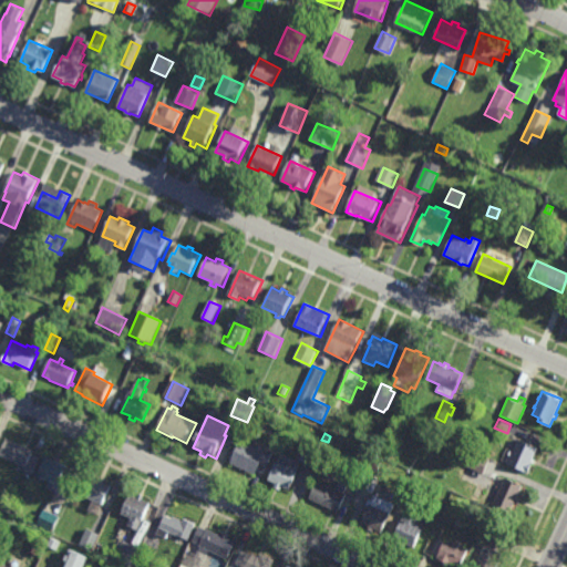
[(32,474),(27,471),(28,468),(0,456),(0,453),(7,439),(35,452),(33,455),(39,459),(32,474)]
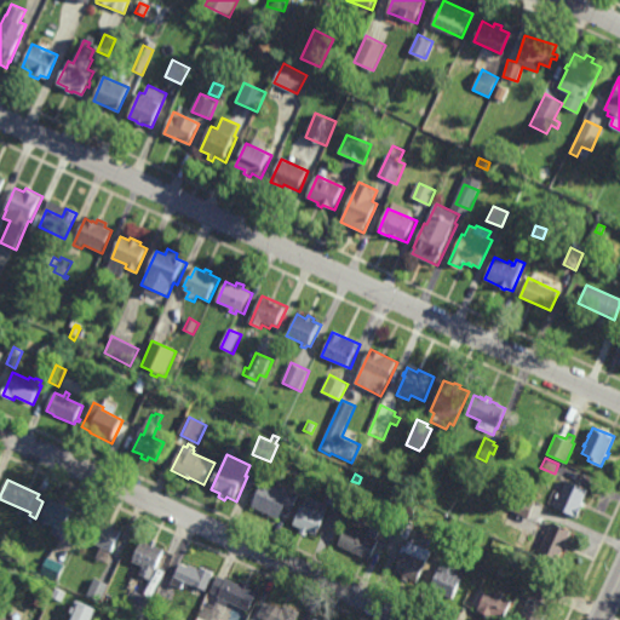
[(373,491),(365,487),(367,480),(375,483),(373,491)]
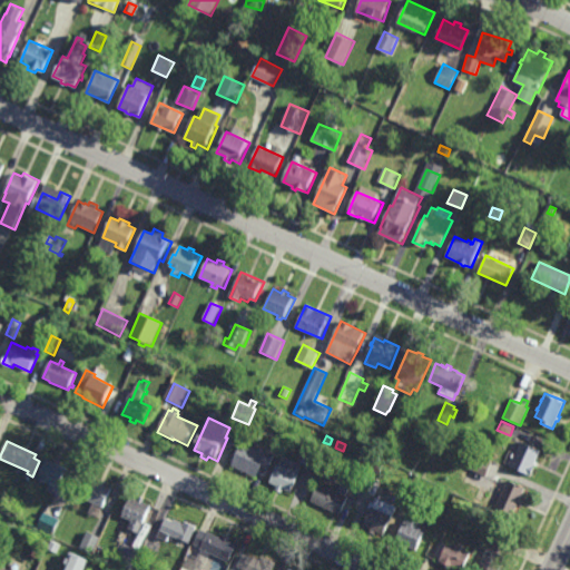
[(538,448),(538,449),(541,451),(537,461),(539,462),(537,467),(534,465),(530,477),(509,468),(513,459),(511,458),(512,453),(516,454),(520,441),(538,448)]
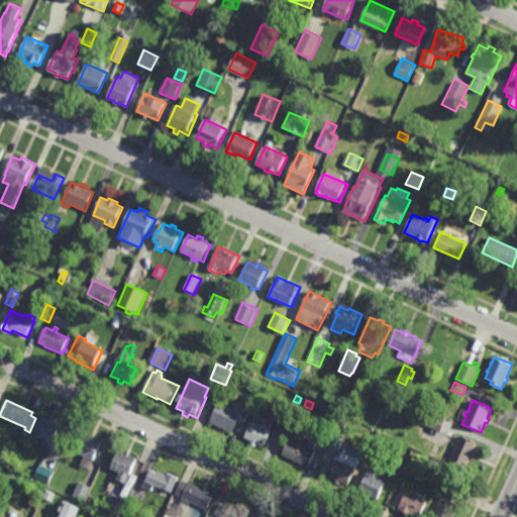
[(236,412),(237,410),(240,412),(242,408),(250,412),(244,427),(238,425),(234,434),(210,424),(218,404),(236,412)]
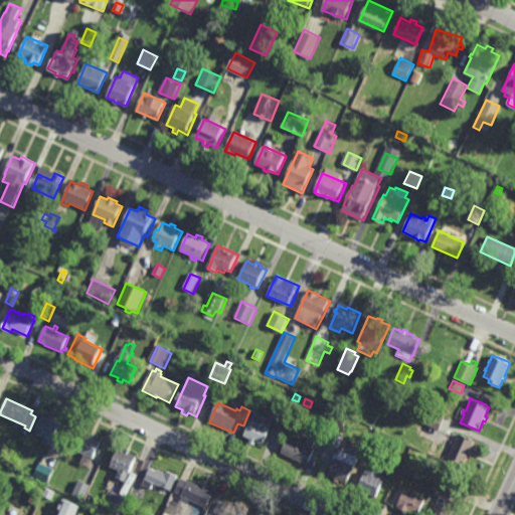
[(288,425),(272,417),(279,402),(295,410),(288,425)]
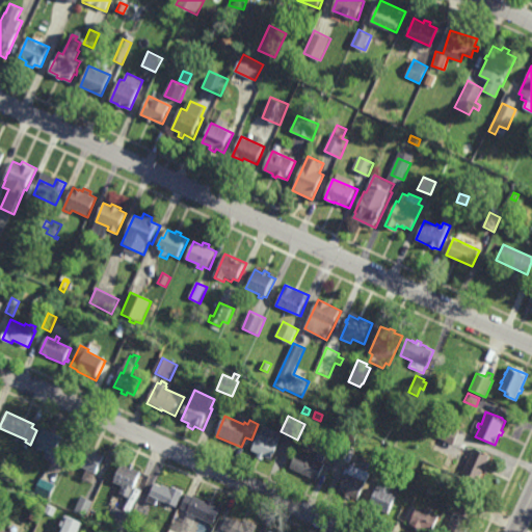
[(453,445),(439,437),(445,424),(459,431),(453,445)]
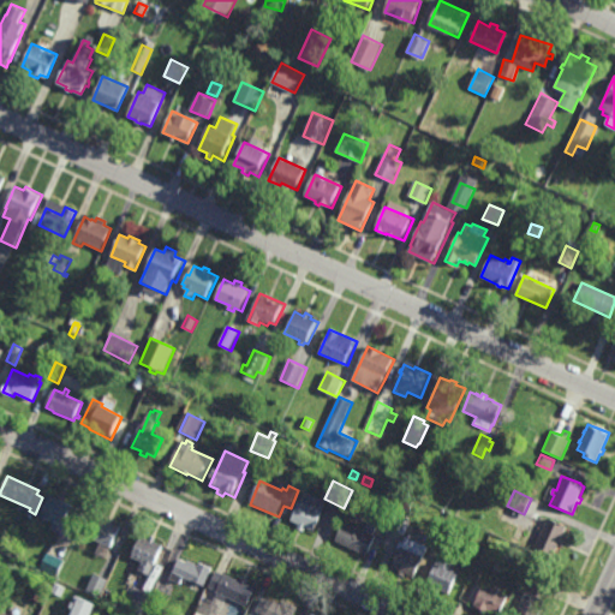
[(328,502),(323,512),(326,513),(316,533),(308,529),(305,533),(298,530),(299,526),(291,521),(300,501),(303,502),(306,493),(328,502)]
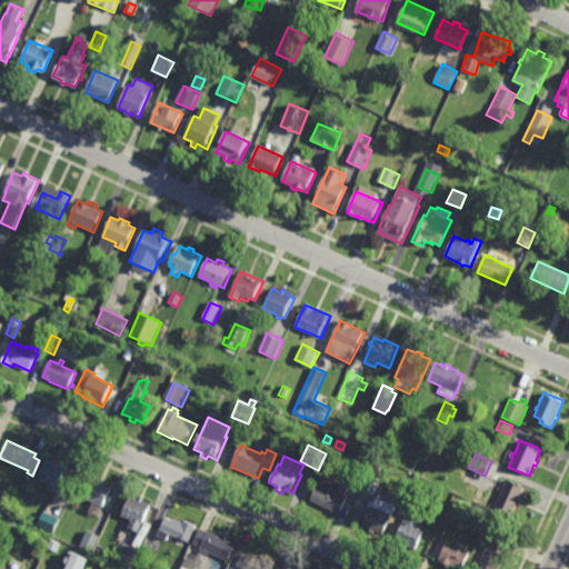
[(69,478),(63,476),(56,492),(46,488),(49,481),(38,476),(40,470),(42,471),(48,459),(72,471),(69,478)]
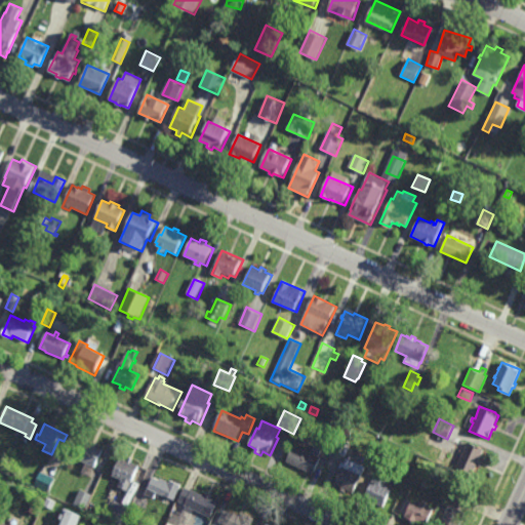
[(350,435),(345,433),(348,426),(353,428),(350,435)]
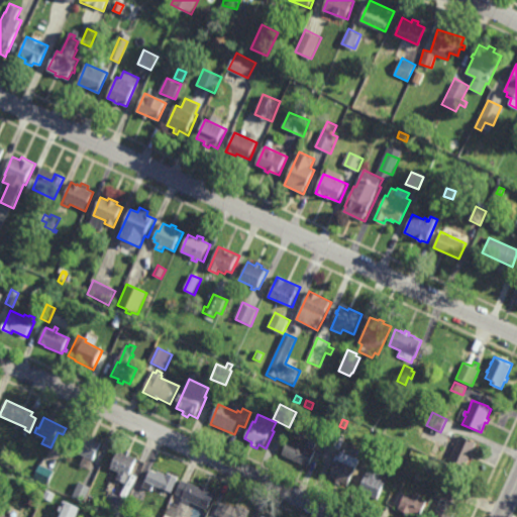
[(341,450),(328,444),(334,431),(346,437),(341,450)]
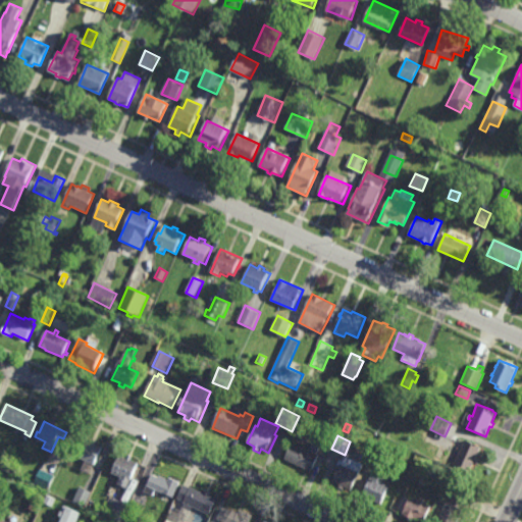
[(91,444),(92,441),(95,444),(95,445),(102,448),(95,464),(94,463),(93,466),(87,463),(88,461),(76,455),(84,439),(91,444)]
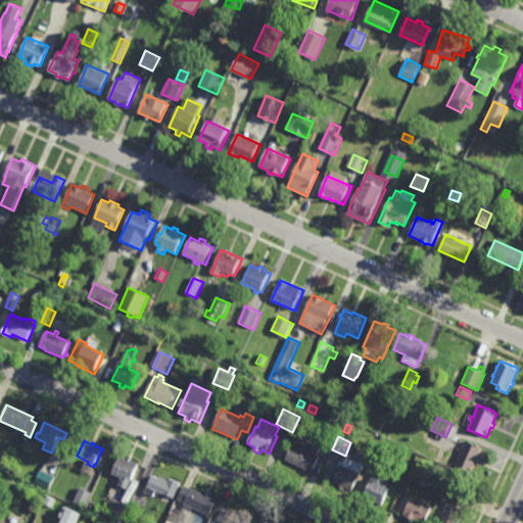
[(480,445),(479,446),(482,447),(471,474),(455,467),(467,440),(476,444),(476,443),(480,445)]
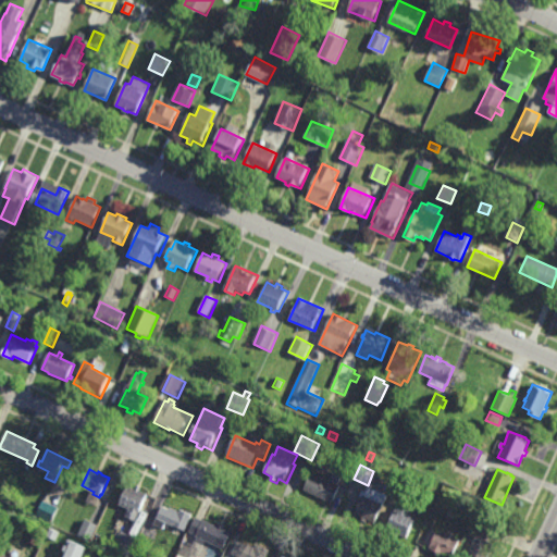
[(332,503),(305,489),(312,472),(330,480),(334,471),(344,477),(332,503)]
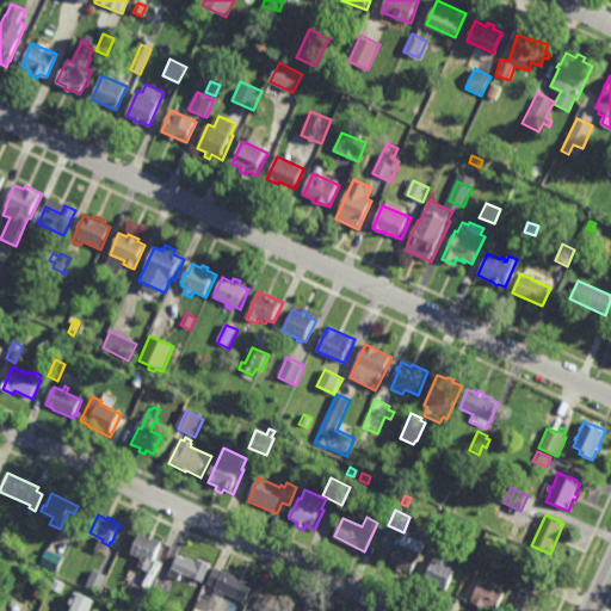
[(150,532),(152,529),(158,531),(155,536),(162,539),(149,569),(139,565),(142,556),(131,551),(142,529),(150,532)]
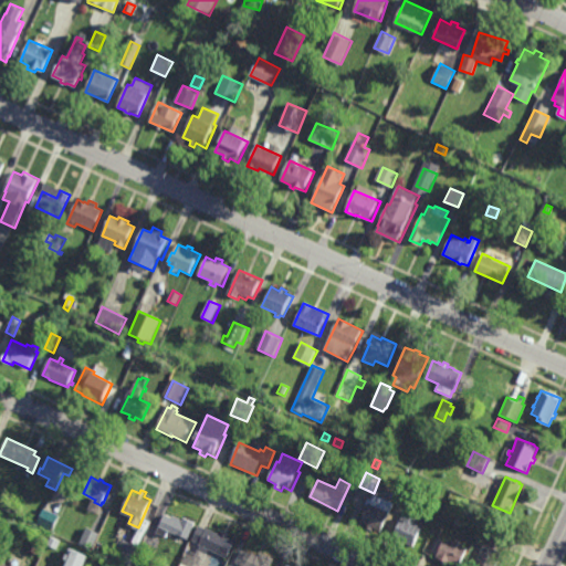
[(405,509),(397,504),(404,490),(411,494),(405,509)]
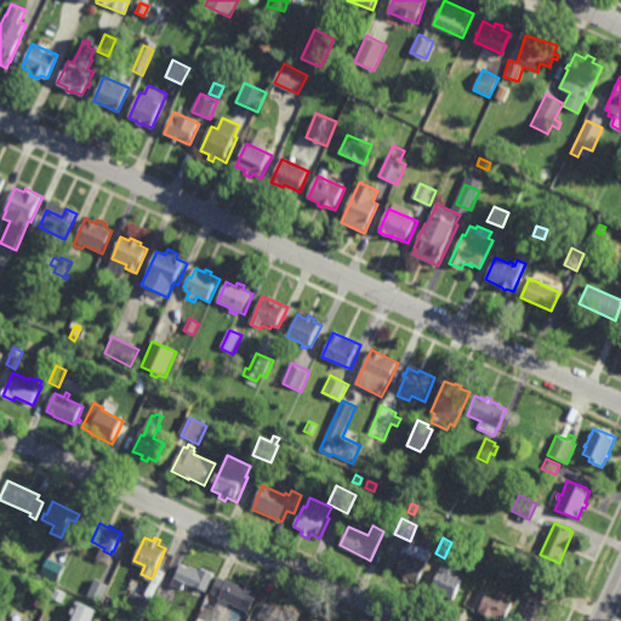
[(434,550),(419,582),(410,579),(409,582),(403,579),(404,576),(396,573),(405,552),(403,551),(405,545),(409,546),(411,539),(434,550)]
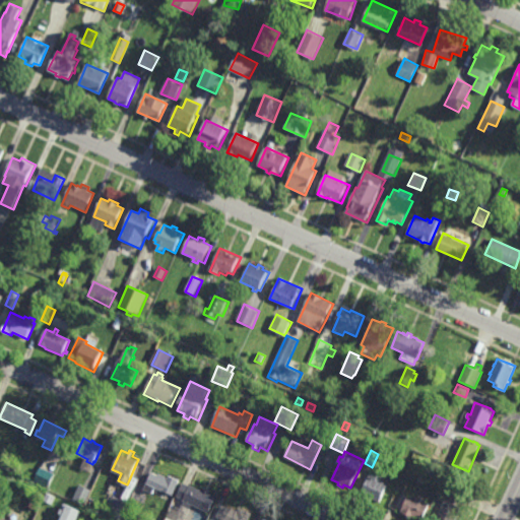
[(49,485),(35,478),(42,465),(56,472),(49,485)]
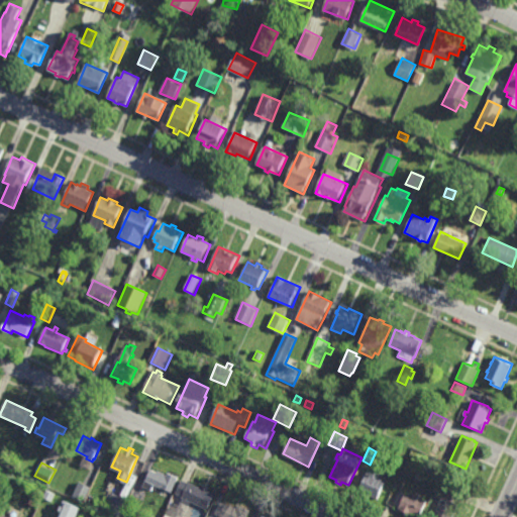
[(451,472),(446,470),(449,463),(454,466),(451,472)]
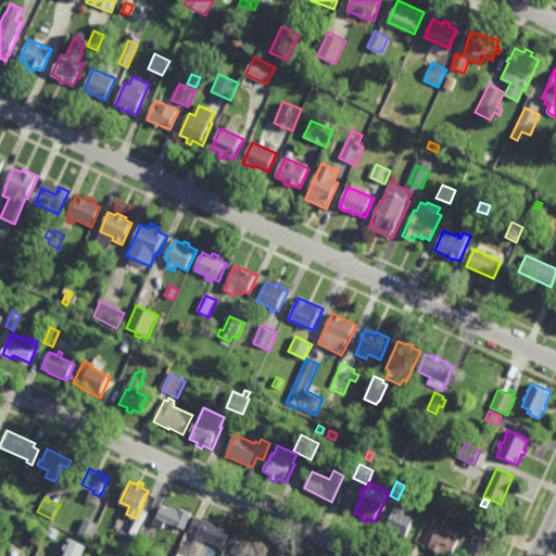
[(409,513),(416,516),(406,536),(399,533),(397,535),(391,533),(393,530),(386,527),(393,513),(391,512),(392,507),(395,509),(395,507),(397,507),(401,500),(413,505),(409,513)]
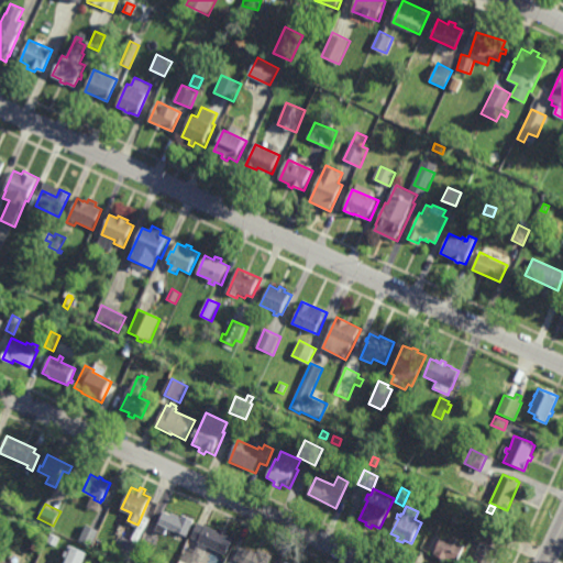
[(172,512),(173,509),(181,514),(183,511),(196,517),(187,534),(169,526),(166,533),(155,528),(164,508),(172,512)]
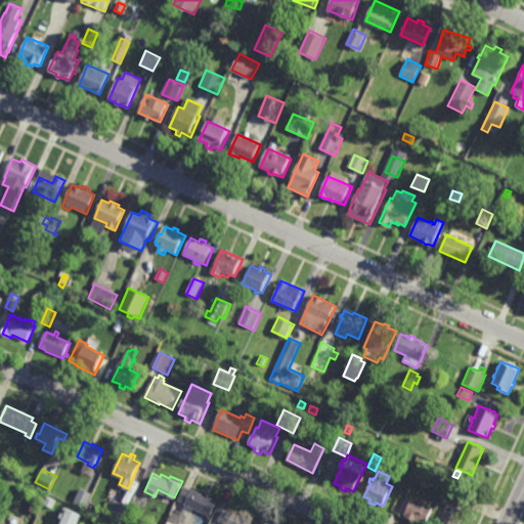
[(426,488),(420,484),(425,476),(431,480),(426,488)]
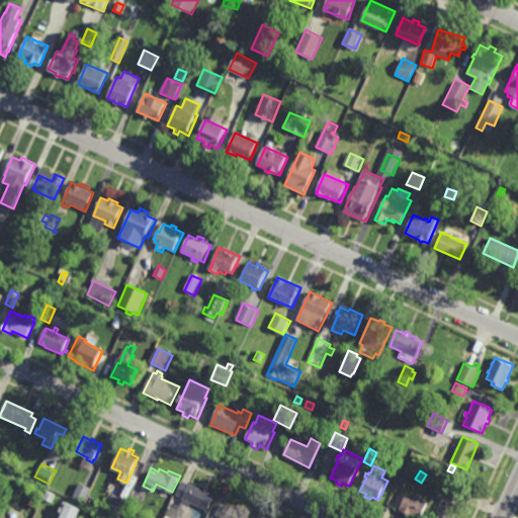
[(189,482),(190,481),(203,487),(204,484),(209,487),(208,489),(216,493),(208,509),(191,502),(189,506),(182,502),(184,496),(176,492),(182,478),(189,482)]
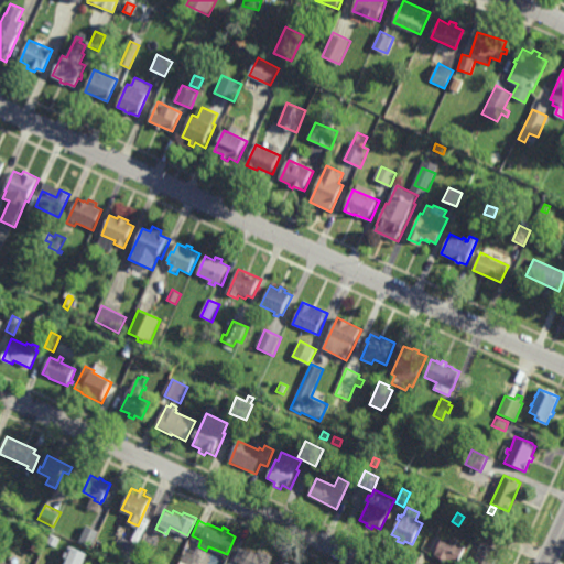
[(91,546),(80,541),(88,524),(99,530),(91,546)]
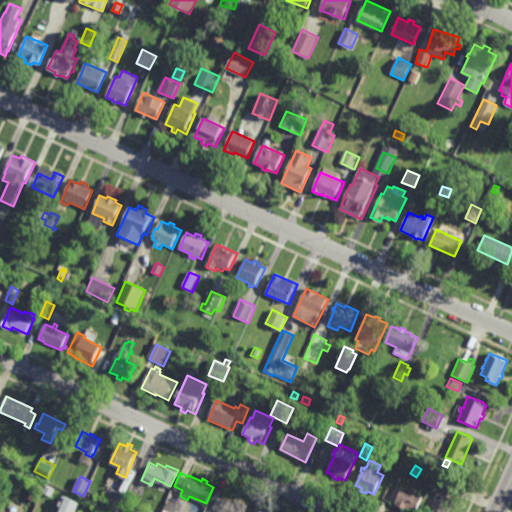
[(453,493),(450,492),(448,496),(454,498),(450,507),(453,508),(451,511),(428,511),(437,491),(444,494),(446,490),(439,487),(443,479),(456,484),(453,493)]
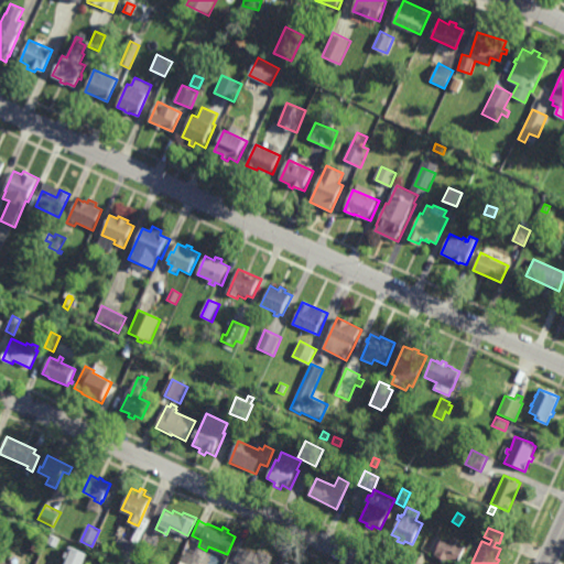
[(56,546),(47,542),(52,533),(61,538),(56,546)]
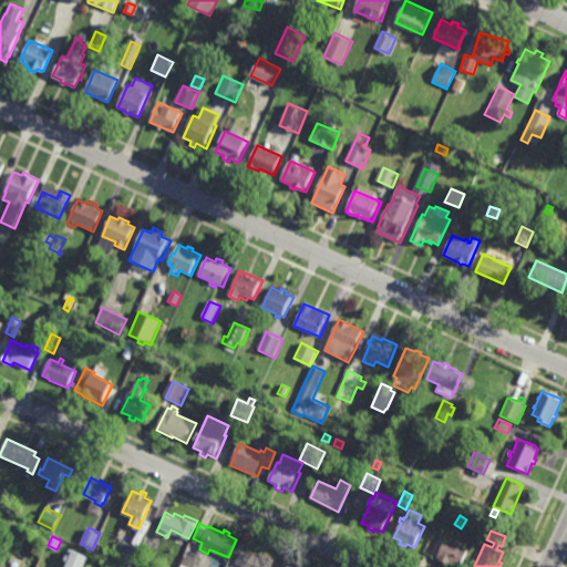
[(132,566),(115,558),(124,538),(141,546),(132,566)]
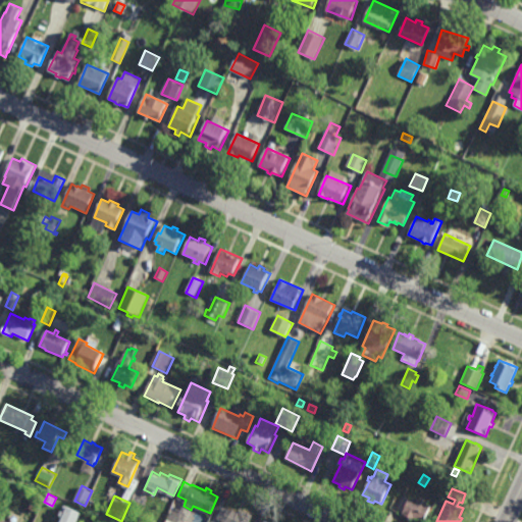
[(423,521),(415,519),(414,519),(413,519),(412,521),(409,520),(410,517),(403,514),(411,496),(431,505),(423,521)]
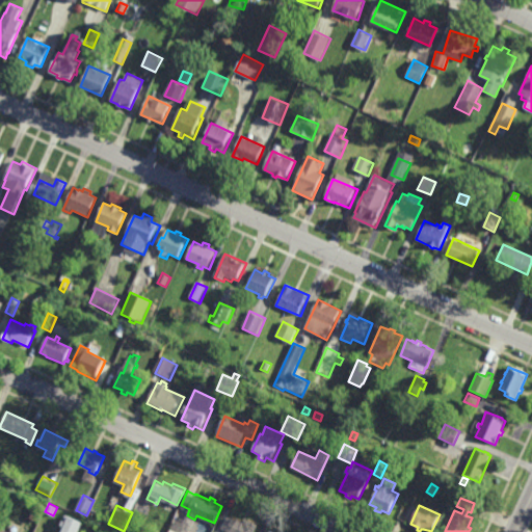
[(141,515),(135,512),(137,507),(143,510),(141,515)]
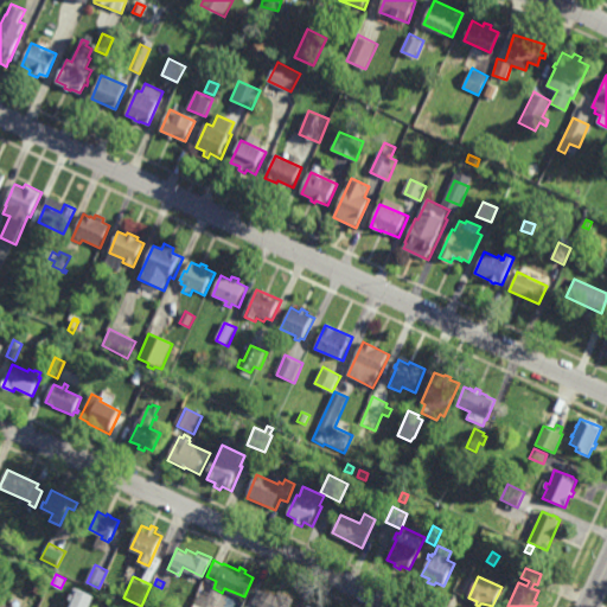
[(80,588),(81,586),(87,589),(88,587),(90,588),(90,590),(96,593),(90,606),(70,606),(74,601),(70,599),(75,586),(80,588)]
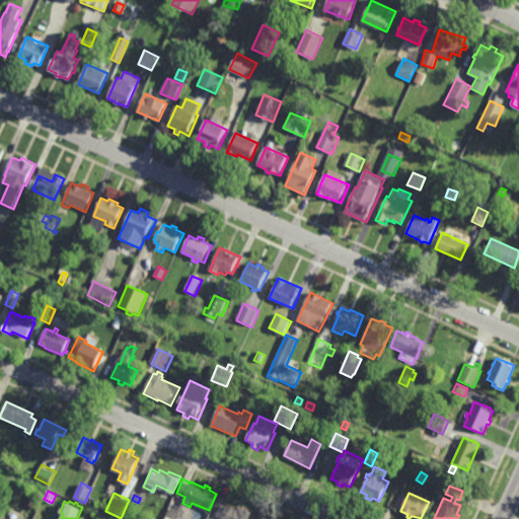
[(231,507),(232,505),(238,508),(240,504),(252,510),(247,518),(226,518),(216,514),(222,502),(231,507)]
